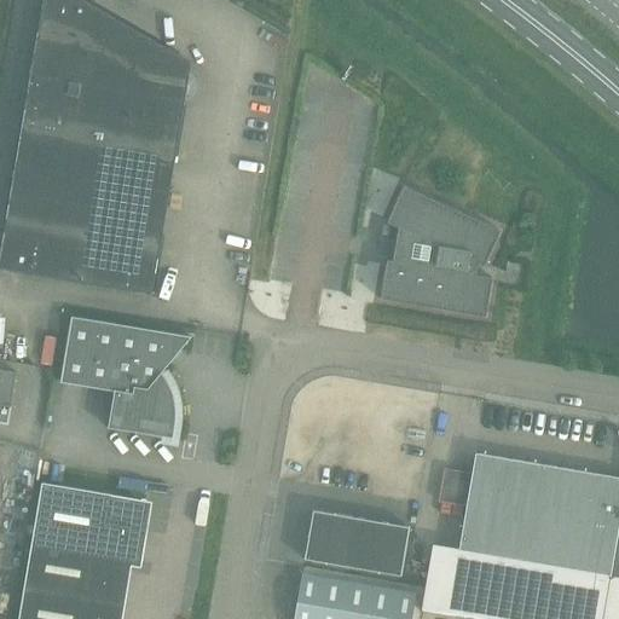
[(0,252),(0,268),(151,294),(184,102),(172,100),(177,71),(145,52),(150,44),(75,0),(46,0),(25,125),(22,123),(0,252)]
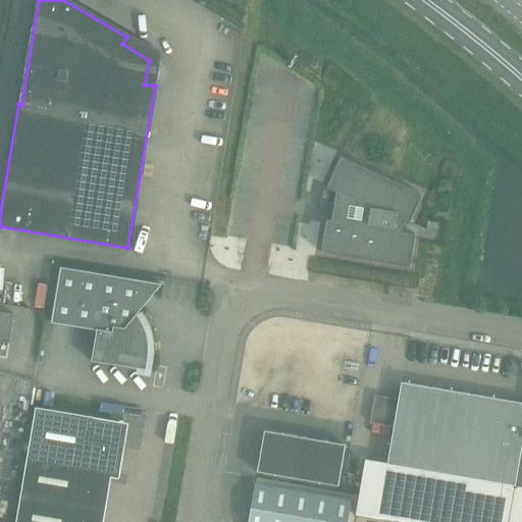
[(334,193),(330,220),(326,219),(320,253),(409,268),(414,235),(401,232),(403,223),(408,225),(421,195),(340,158),(326,188),(334,193)]
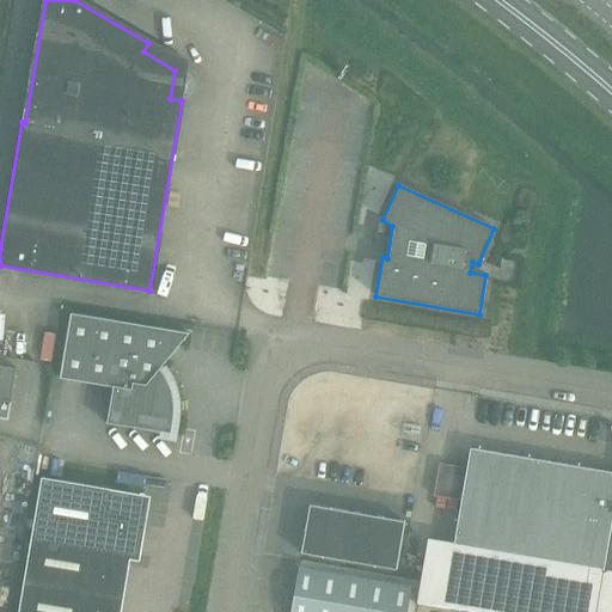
[(169,434),(167,439),(170,439),(172,422),(173,416),(173,410),(173,405),(173,402),(172,396),(171,391),(159,369),(189,334),(69,313),(59,378),(112,387),(105,423),(169,434)]
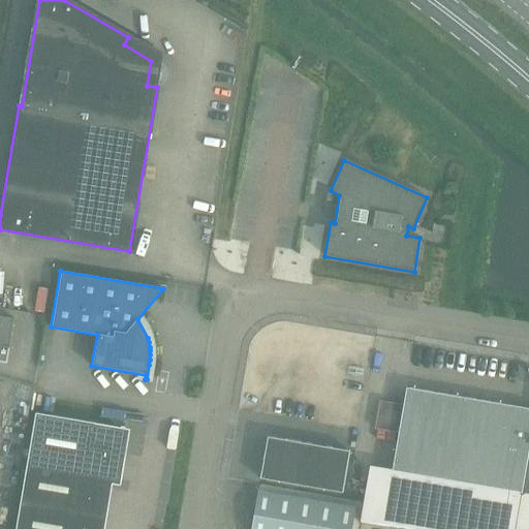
[(0,362),(6,364),(13,318),(0,315),(0,362)]
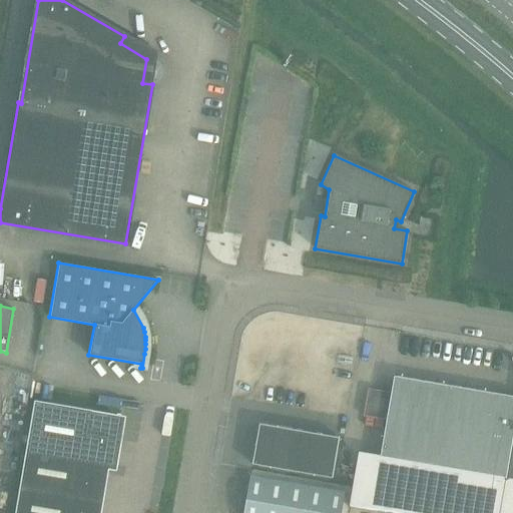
[(358,452),(348,507),(383,512),(512,512),(512,396),(393,376),(391,393),(368,389),(363,416),(386,420),(380,456),(358,452)]
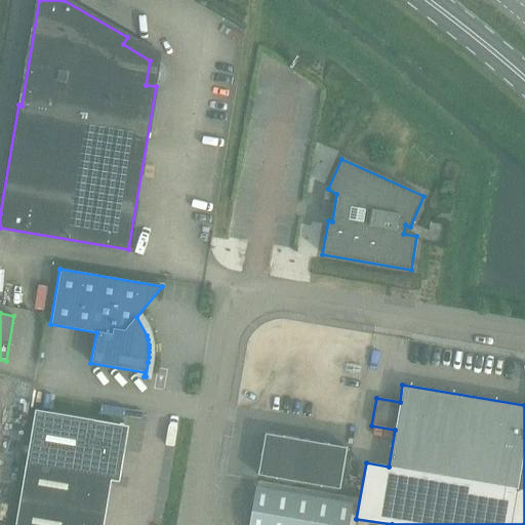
[(346,437),(351,409),(324,404),(320,426),(309,423),(309,419),(298,417),(296,428),(346,437)]
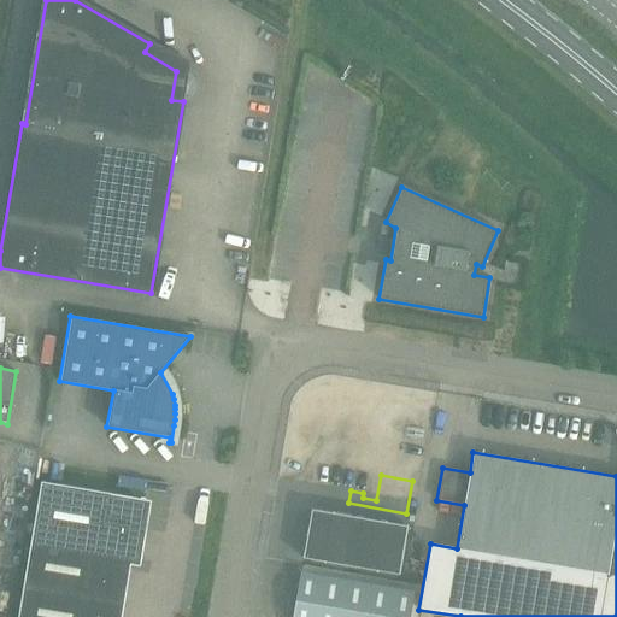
[(41,481),(33,532),(136,548),(145,504),(110,498),(111,493),(41,481)]
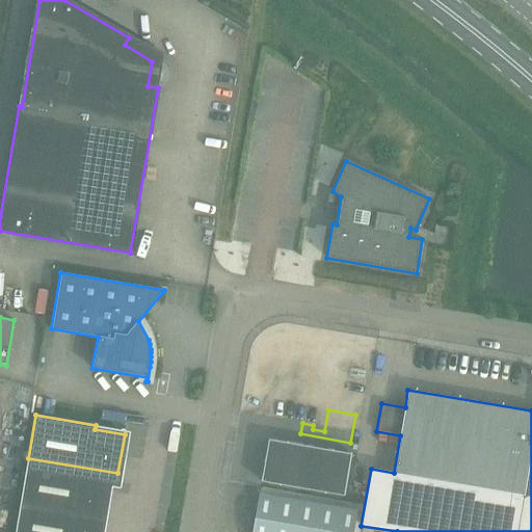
[(269,440),(262,481),(344,496),(351,454),(269,440)]
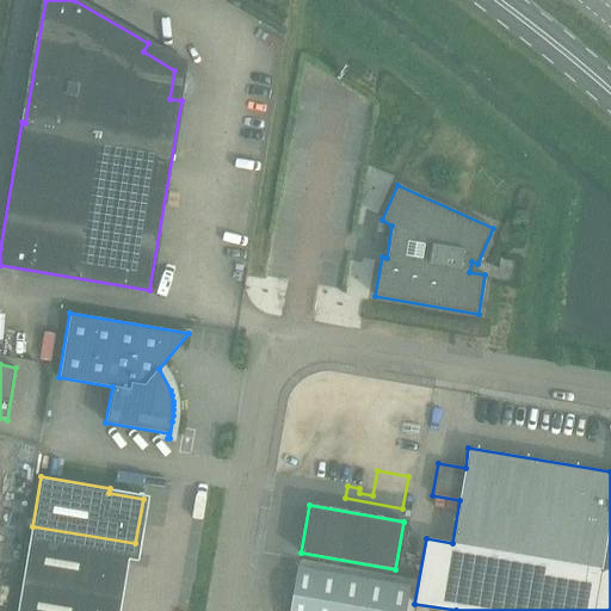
[(32,526),(24,575),(117,591),(124,553),(134,555),(135,543),(32,526)]
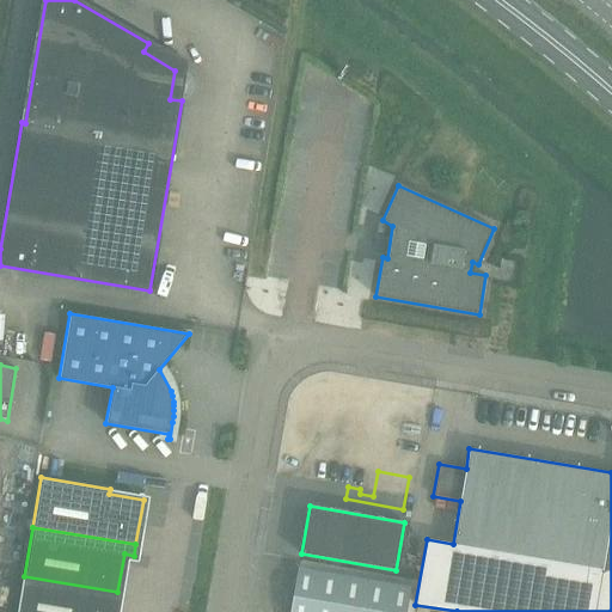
[(289,611),(405,611),(410,587),(298,568),(289,611)]
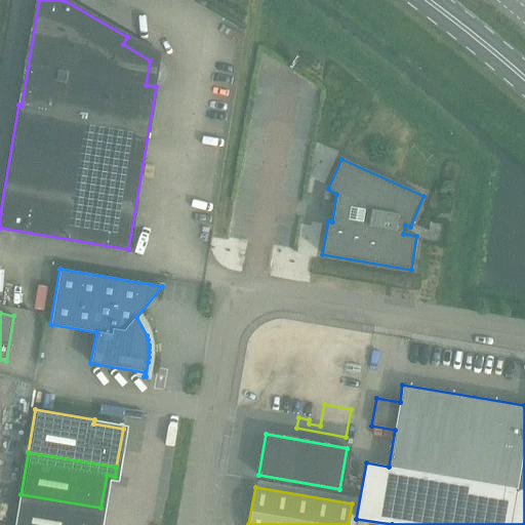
[(21,494),(14,524),(97,524),(101,508),(21,494)]
